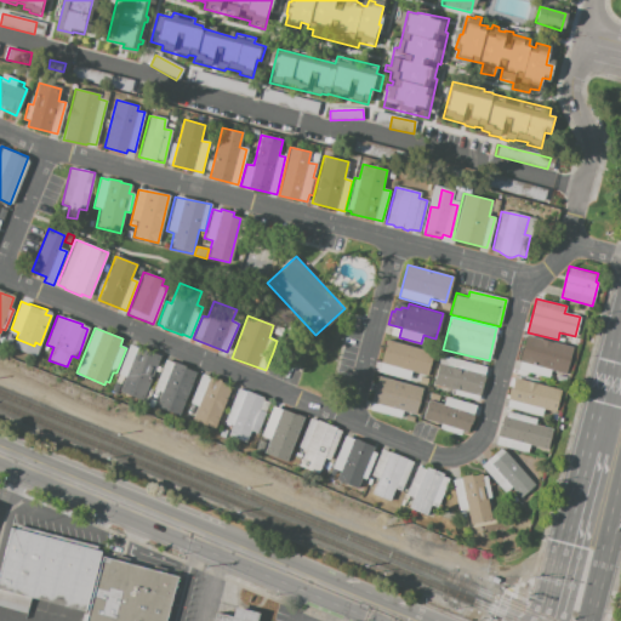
[(517,370),(525,336),(573,348),(565,374),(551,370),(548,377),(517,370)]
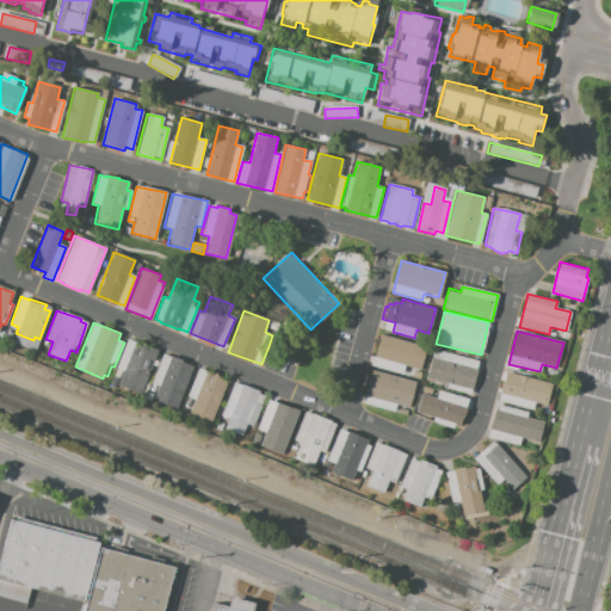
[(380,334),(427,347),(420,370),(405,365),(401,375),(371,365),(380,334)]
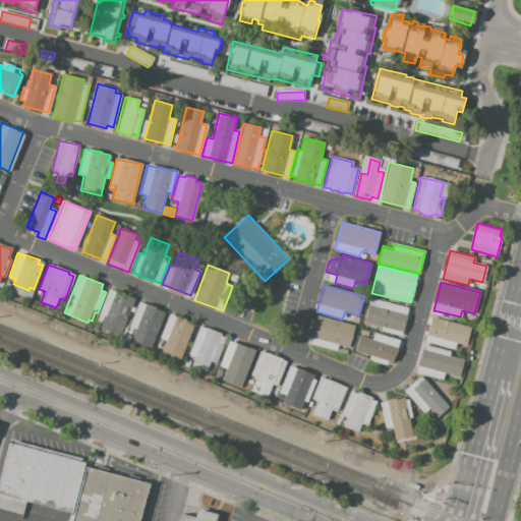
[(236,297),(232,295),(238,289),(242,291),(236,297)]
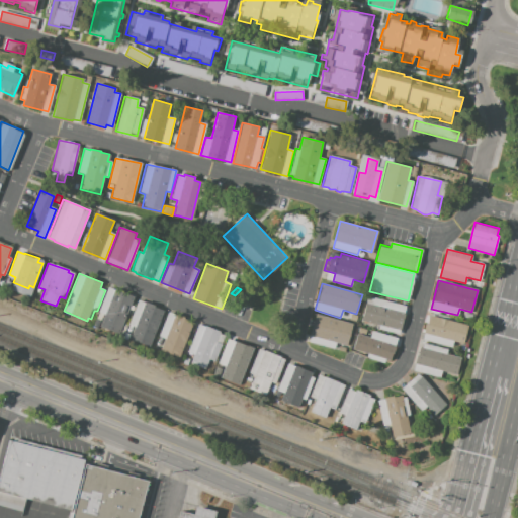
[(99,327),(104,315),(98,313),(108,288),(113,290),(114,289),(134,297),(119,334),(99,327)]
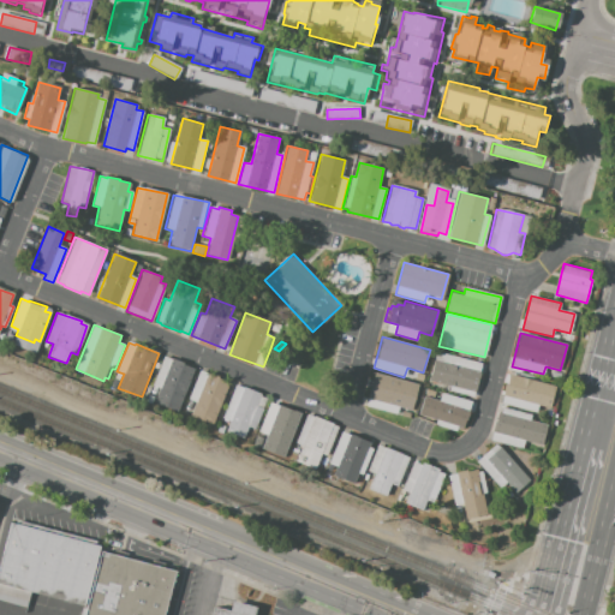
[(294,347),(287,354),(281,352),(288,345),(294,347)]
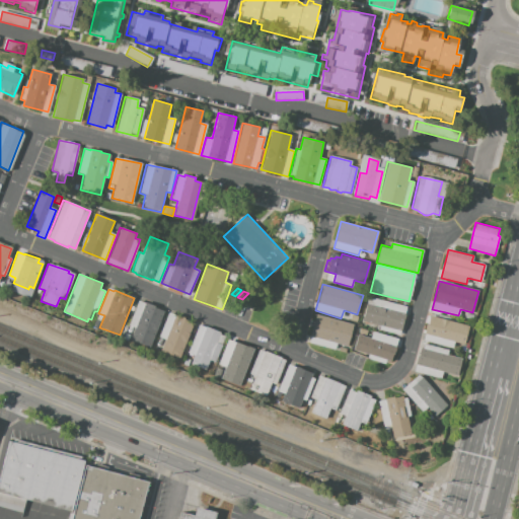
[(367,297),(408,307),(400,335),(378,329),(379,325),(362,321),(367,297)]
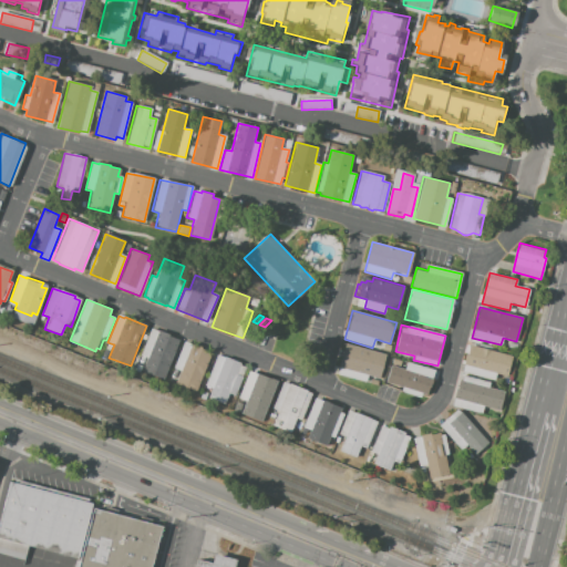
[(151,329),(179,340),(164,380),(141,371),(146,358),(140,356),(151,329)]
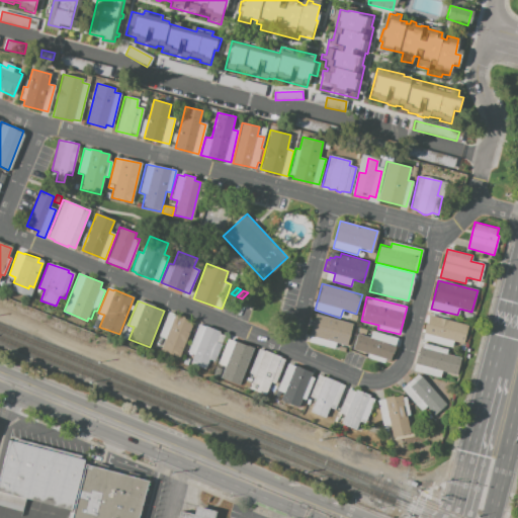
[(160,350),(164,339),(158,336),(168,313),(173,315),(174,314),(184,318),(184,319),(192,322),(178,357),(160,350)]
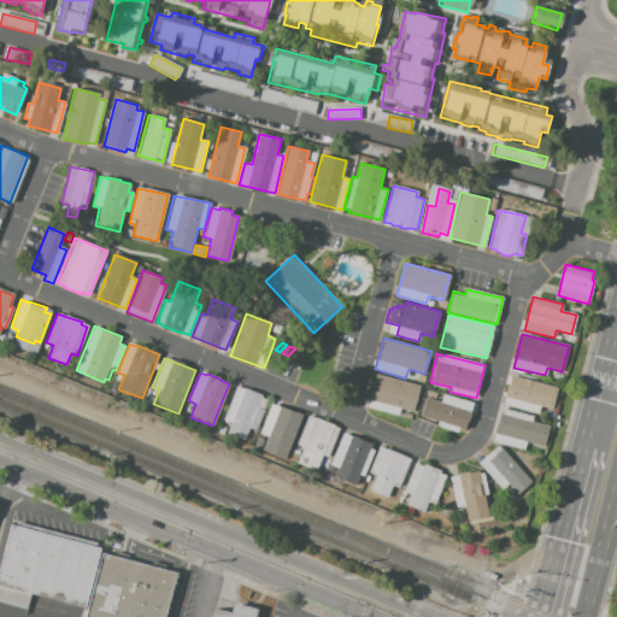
[(366,406),(376,374),(421,386),(413,412),(399,409),(398,416),(366,406)]
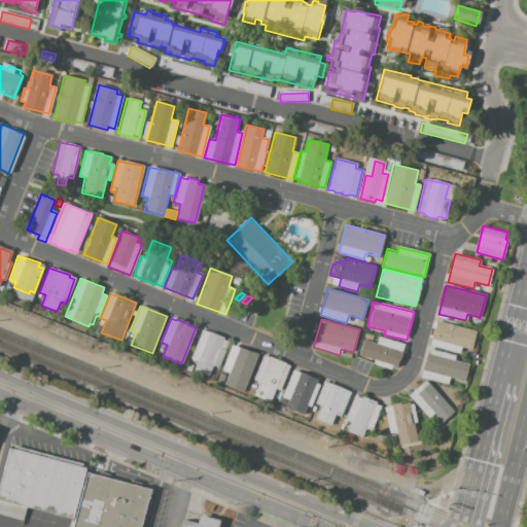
[(429,346),(431,339),(430,339),(433,329),(434,329),(436,321),(475,330),(469,349),(461,347),(459,354),(429,346)]
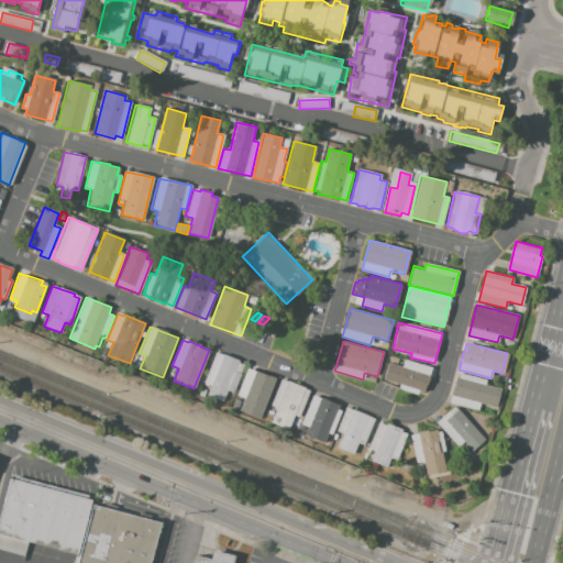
[(216,353),(238,361),(222,401),(206,395),(210,385),(203,383),(216,353)]
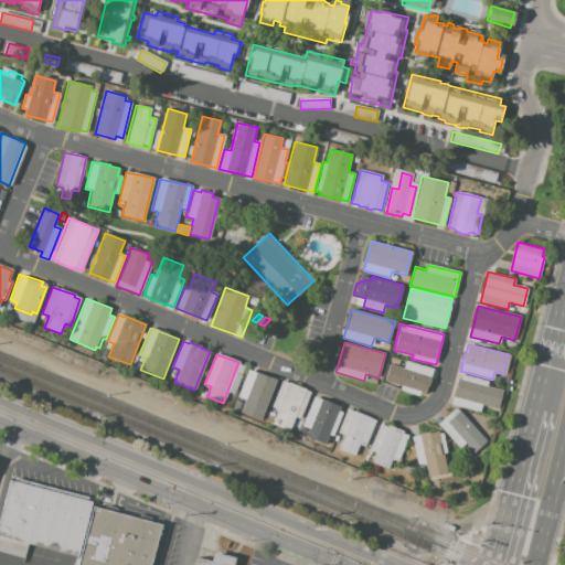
[(392,358),(401,360),(398,366),(390,364),(392,358)]
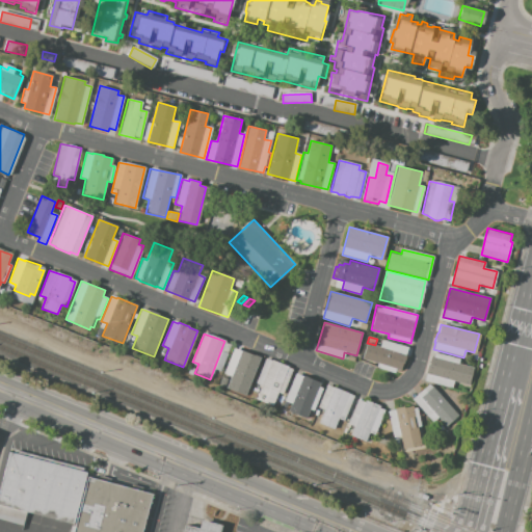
[(411,348),(409,357),(405,356),(401,371),(395,369),(394,373),(374,367),(375,364),(362,360),(366,343),(379,347),(381,340),(411,348)]
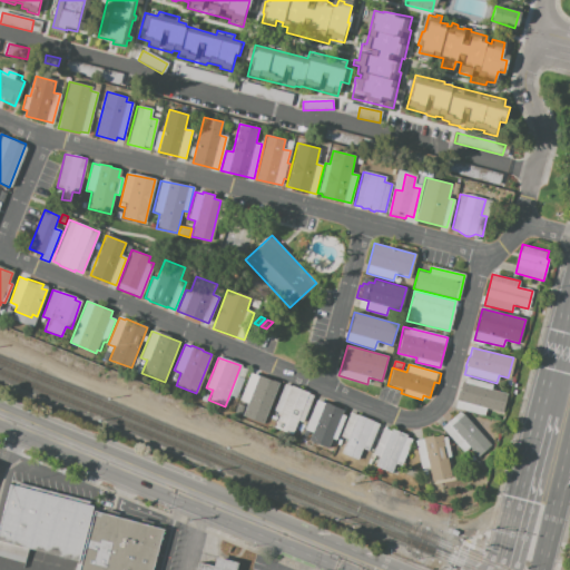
[(137,365),(143,367),(139,375),(134,373),(137,365)]
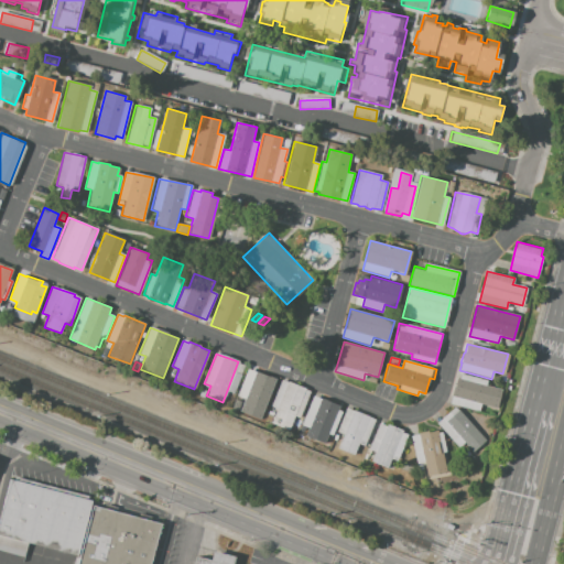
[(232,405),(248,366),(278,378),(262,418),(232,405)]
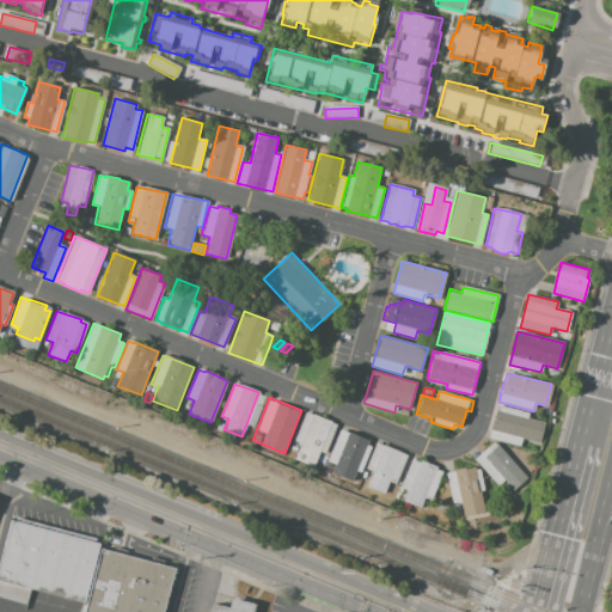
[(496,410),(499,411),(500,407),(528,414),(527,418),(538,421),(532,442),(522,440),(520,447),(488,439),(496,410)]
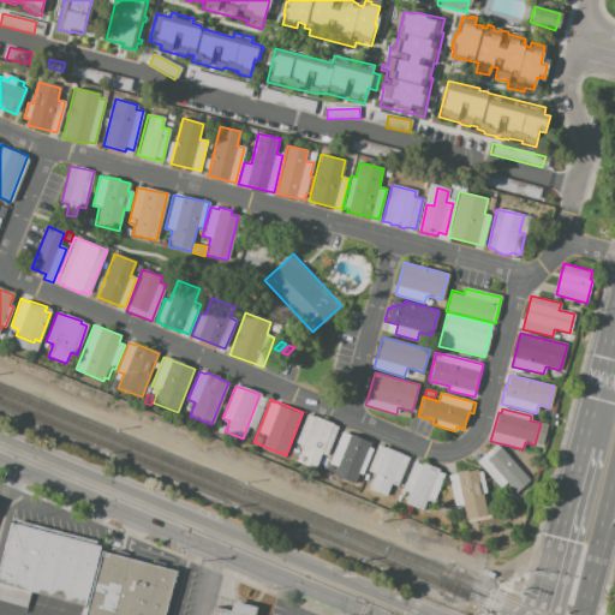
[(306,415),(338,427),(326,455),(321,453),(314,469),(294,461),(302,446),(294,443),(306,415)]
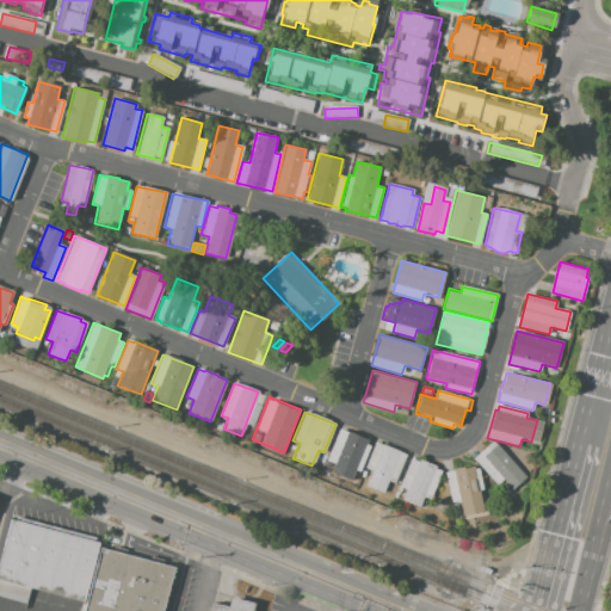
[(338,427),(366,439),(364,444),(369,445),(358,471),(355,470),(350,481),(331,474),(334,463),(331,462),(325,461),(338,427)]
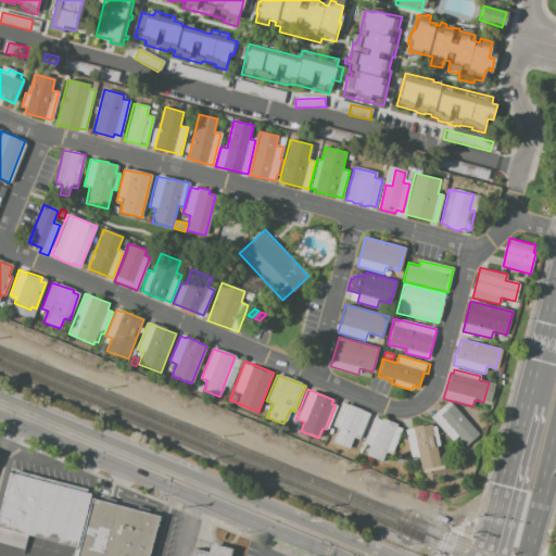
[(431,417),(450,401),(478,433),(465,445),(457,437),(452,442),(431,417)]
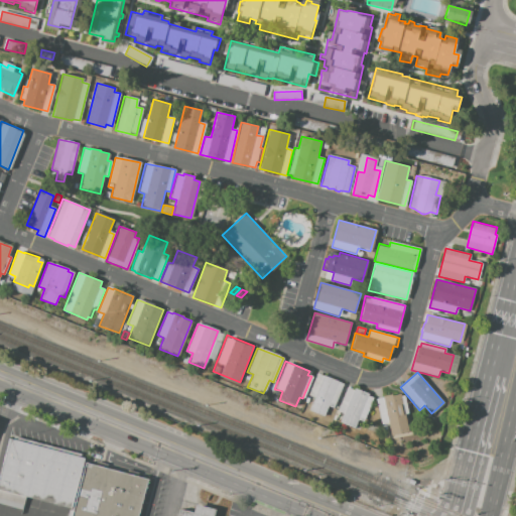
[(316,373),(343,384),(333,408),(329,406),(325,416),(309,410),(314,398),(307,395),(316,373)]
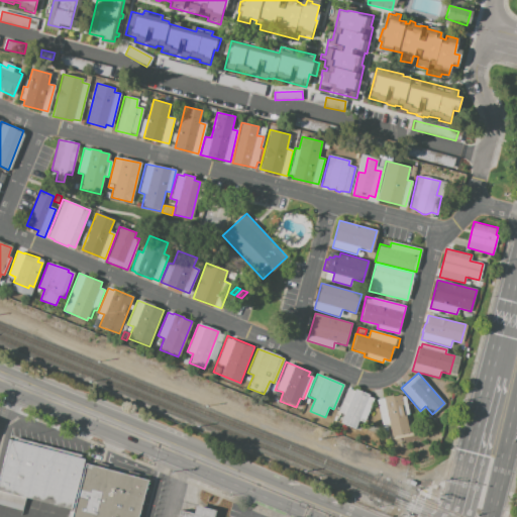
[(336,411),(345,388),(354,391),(354,389),(369,394),(369,396),(373,398),(364,422),(358,420),(354,429),(340,423),(343,414),(340,412),(336,411)]
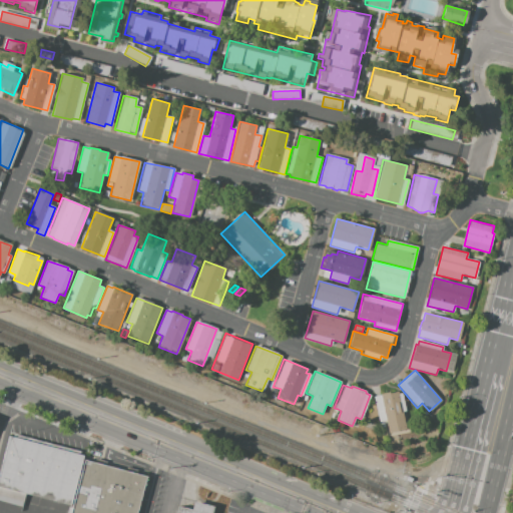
[(273,387),(278,388),(275,397),(270,395),(273,387)]
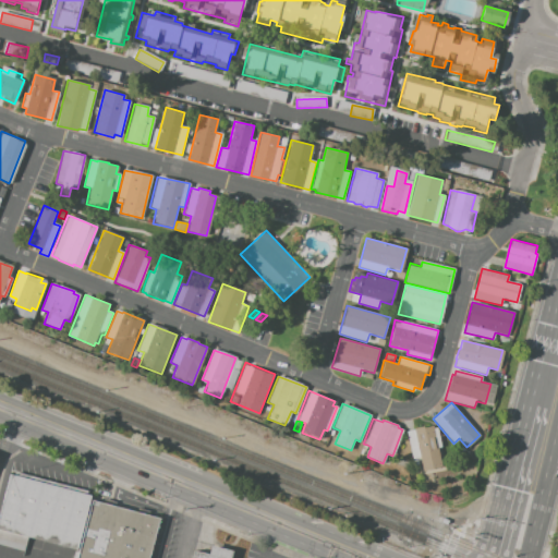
[(413,428),(424,426),(424,427),(433,425),(434,427),(437,427),(441,447),(438,448),(443,466),(423,471),(420,458),(411,459),(405,432),(413,429),(413,428)]
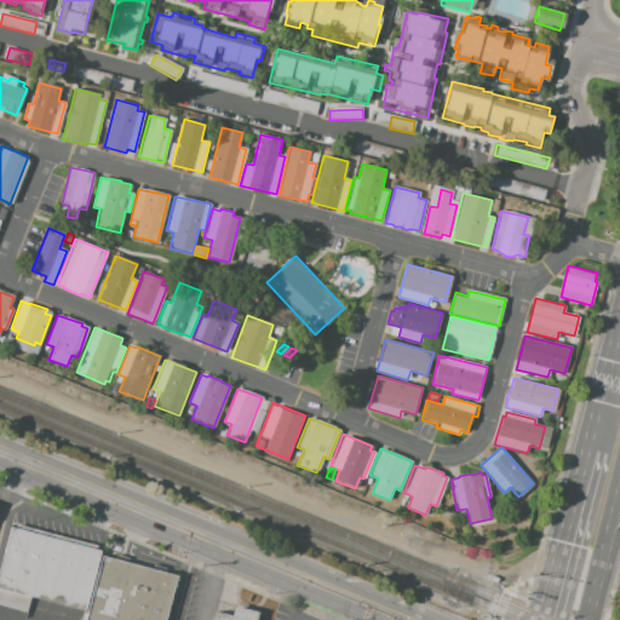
[(0,561),(10,526),(98,550),(81,613),(0,590),(0,561)]
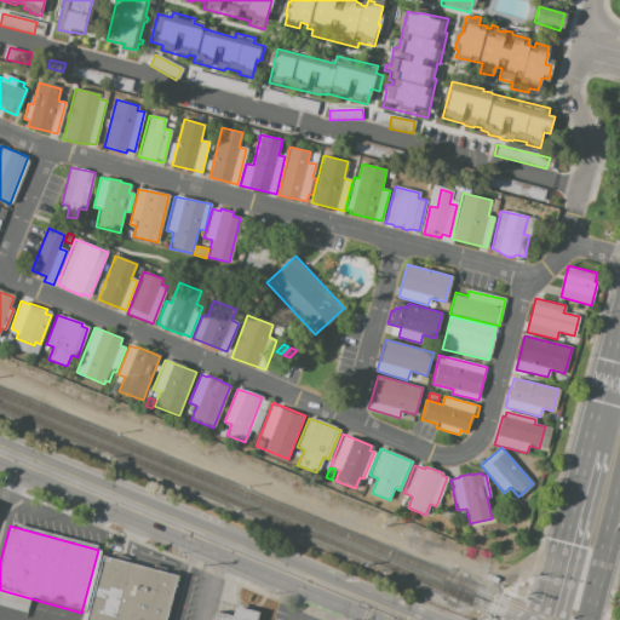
[(85,619),(102,556),(178,577),(166,619),(85,619)]
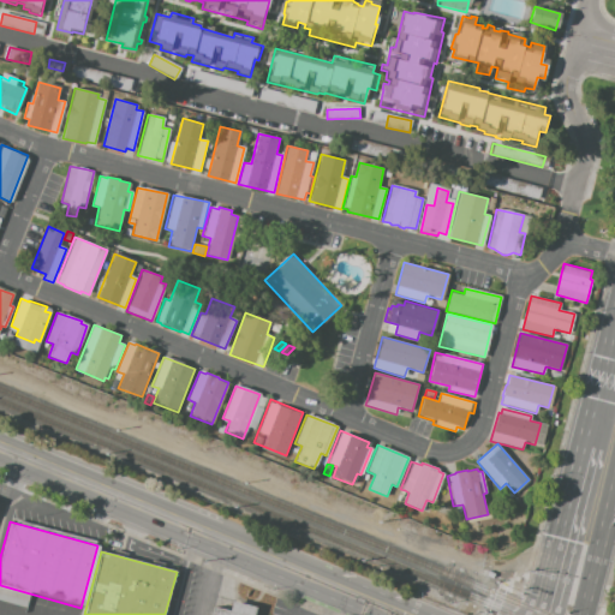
[(27,608),(0,599),(0,586),(30,595),(27,608)]
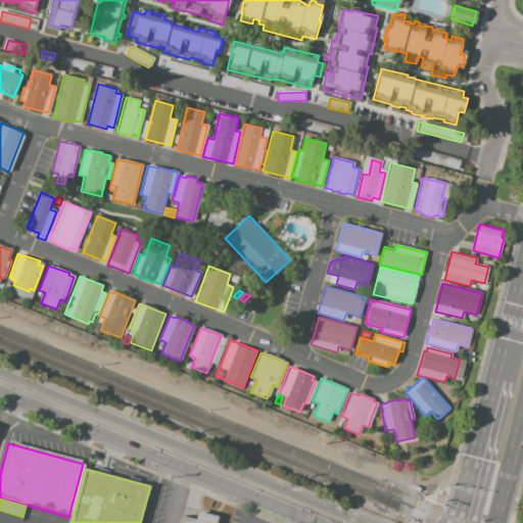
[(30,520),(25,519),(28,507),(33,508),(30,520)]
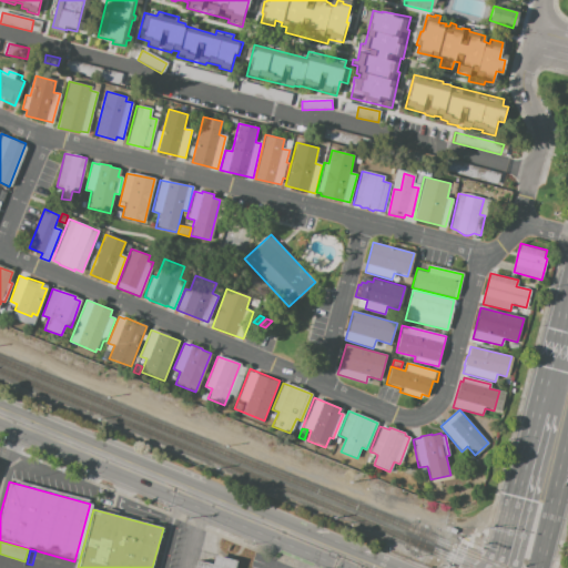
[(39,567),(33,567),(38,556),(43,557),(39,567)]
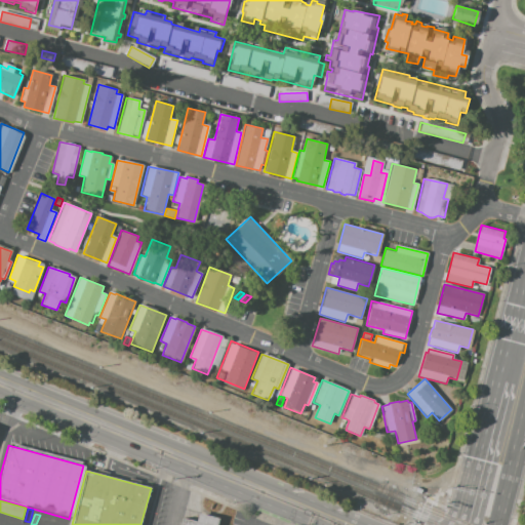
[(179,524),(182,518),(196,522),(199,514),(218,519),(216,524),(179,524)]
